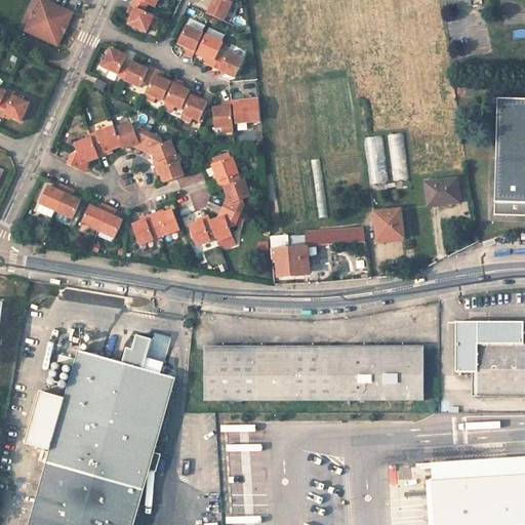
[(54,4),(46,0),(38,0),(25,30),(39,37),(40,35),(38,34),(36,33),(35,32),(34,31),(33,30),(32,28),(32,27),(31,24),(31,23),(32,21),(32,19),(32,18),(35,19),(38,11),(36,10),(36,9),(37,8),(38,7),(40,6),(41,5),(42,4),(44,4),(45,3),(47,3),(48,3),(50,4),(51,4),(53,5),(54,4)]
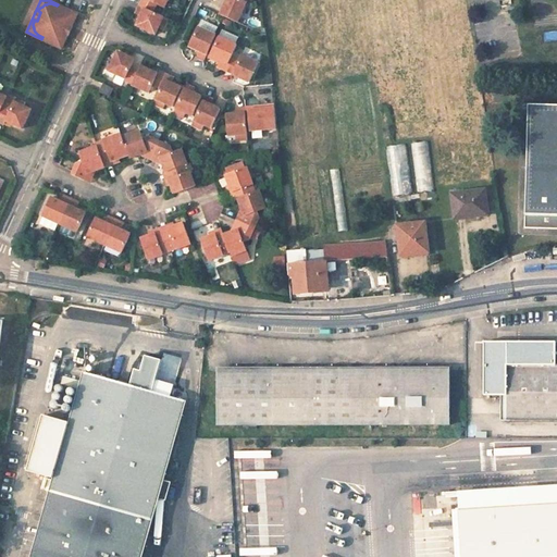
[(140,0),(140,1),(138,5),(152,13),(156,5),(163,9),(166,0),(140,0)]
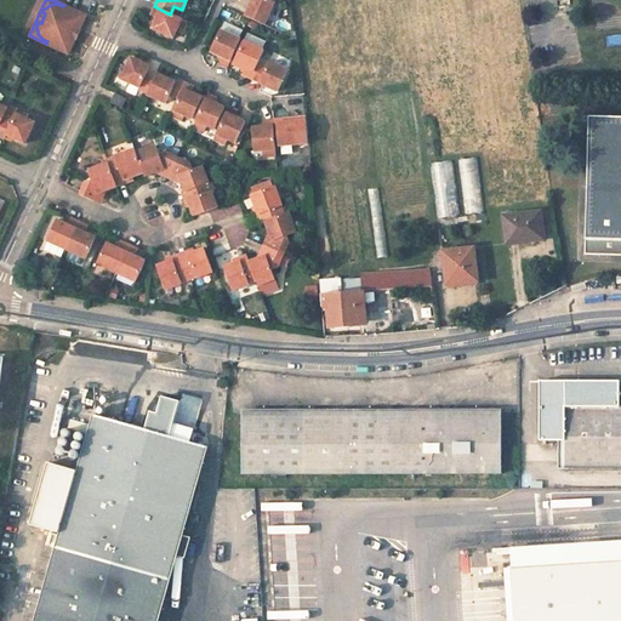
[(251,0),(249,5),(244,18),(248,21),(263,28),(274,5),(266,0),(251,0)]
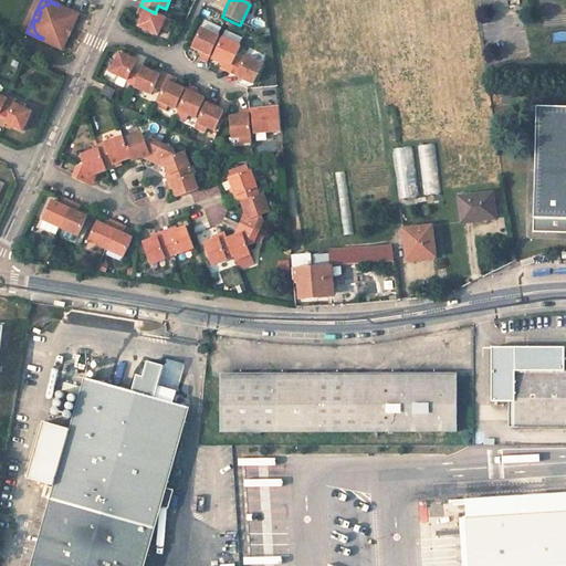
[(75,14),(76,12),(59,4),(58,6),(55,4),(54,4),(52,3),(51,3),(49,3),(48,4),(45,4),(44,6),(43,7),(41,8),(40,9),(39,10),(39,11),(41,12),(38,21),(34,20),(34,21),(34,22),(33,24),(33,25),(34,29),(34,30),(35,32),(37,33),(38,34),(39,35),(41,37),(43,38),(42,40),(60,48),(61,46),(62,44),(62,42),(62,40),(62,37),(61,34),(60,32),(59,31),(63,22),(64,22),(66,21),(69,21),(71,20),(73,18),(74,17),(75,14)]
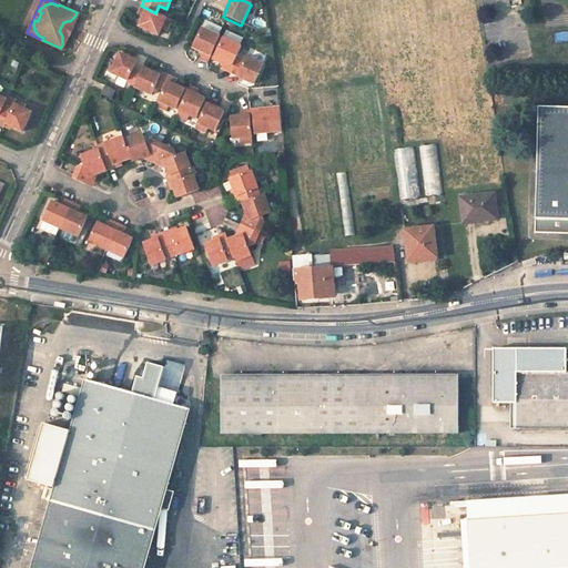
[(138,27),(158,36),(161,29),(168,32),(172,21),(155,13),(141,6),(140,10),(138,14),(142,17),(138,27)]
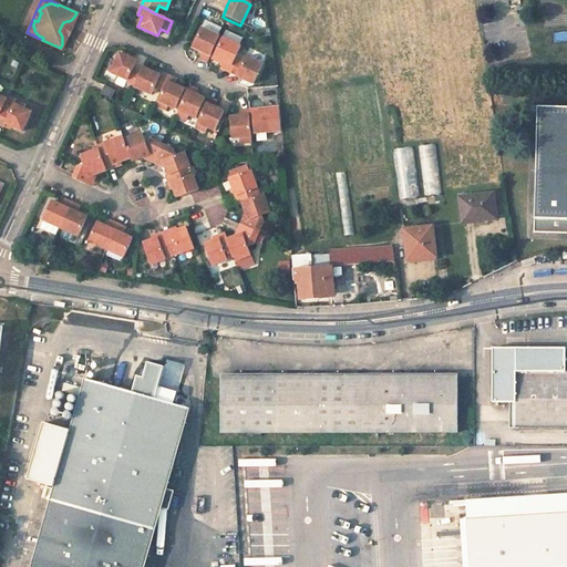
[(79,13),(76,12),(75,14),(74,17),(73,18),(71,20),(69,21),(66,21),(64,22),(63,22),(59,31),(60,32),(61,34),(62,37),(62,40),(62,42),(62,44),(61,47),(60,48),(62,49),(71,31),(79,13)]
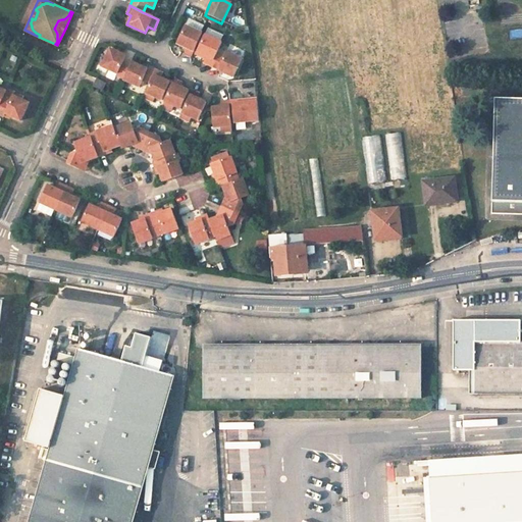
[(180,47),(186,49),(183,55),(190,58),(191,54),(192,52),(193,50),(201,35),(184,27),(175,44),(180,47)]
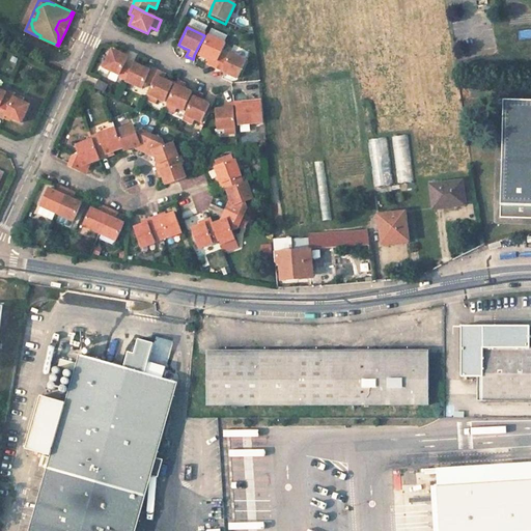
[(203,57),(207,59),(205,65),(212,68),(219,54),(223,45),(206,36),(199,52),(198,54),(198,55),(203,57)]
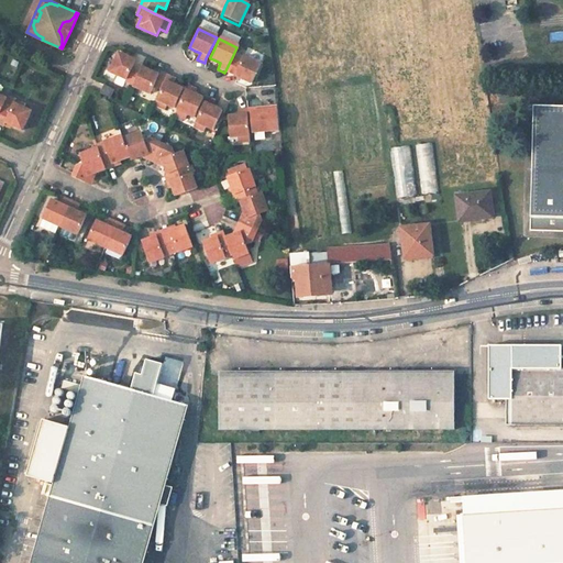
[(110,72),(127,79),(124,83),(132,86),(140,72),(132,67),(135,61),(127,56),(119,53),(110,72)]
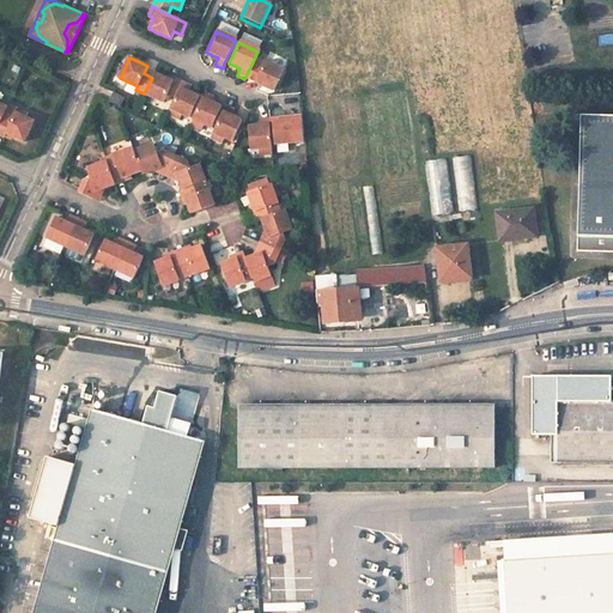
[(263,87),(272,92),(281,72),(263,64),(262,67),(253,62),(244,79),(263,87)]
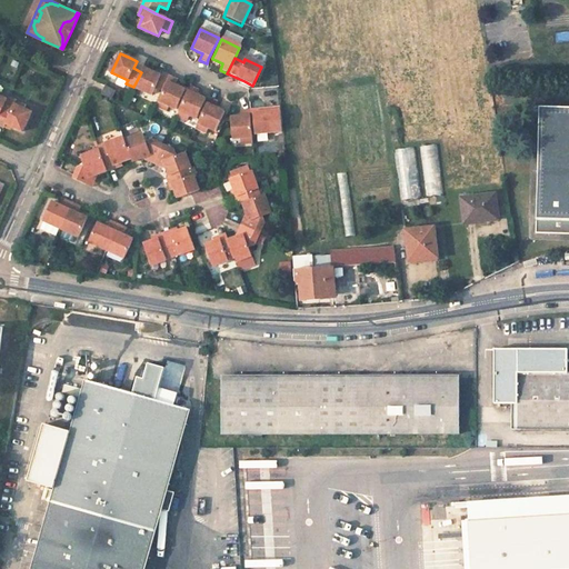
[(141,72),(133,87),(151,96),(155,88),(162,91),(169,77),(161,72),(160,75),(152,71),(143,67),(141,72)]
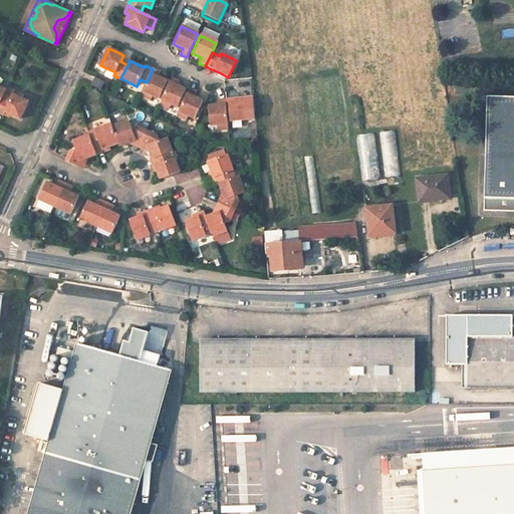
[(147,82),(140,96),(151,101),(154,96),(159,98),(167,83),(167,81),(164,79),(159,77),(162,73),(153,69),(147,82)]
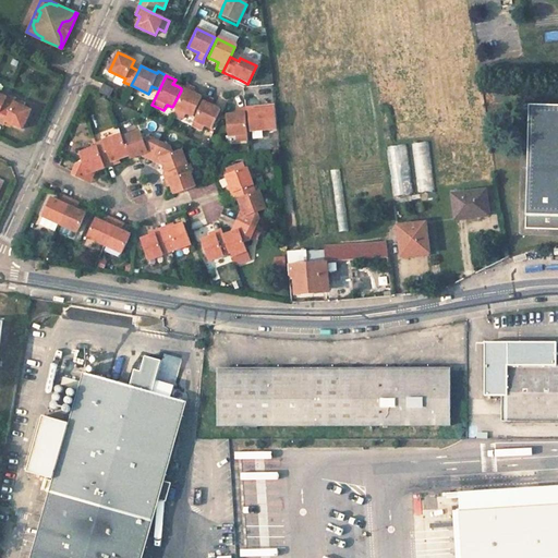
[(105,84),(99,93),(110,98),(114,89),(105,84)]
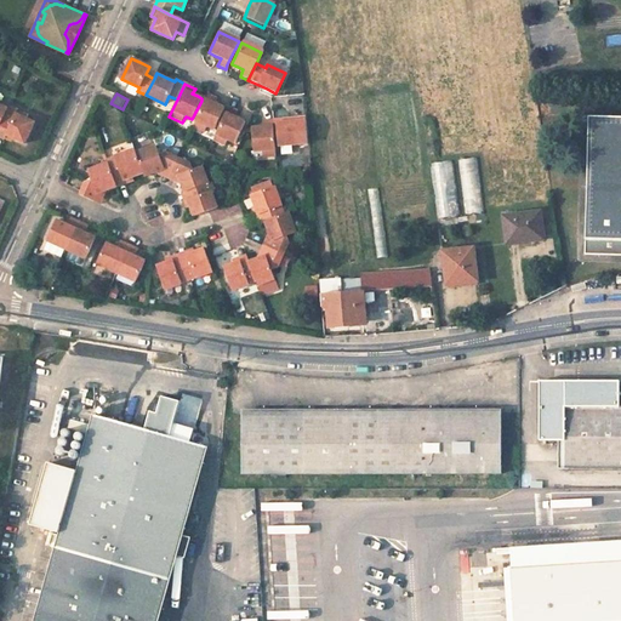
[(203,102),(192,127),(204,134),(206,127),(215,131),(223,112),(224,109),(214,103),(215,101),(216,98),(211,96),(206,93),(205,97),(203,102)]
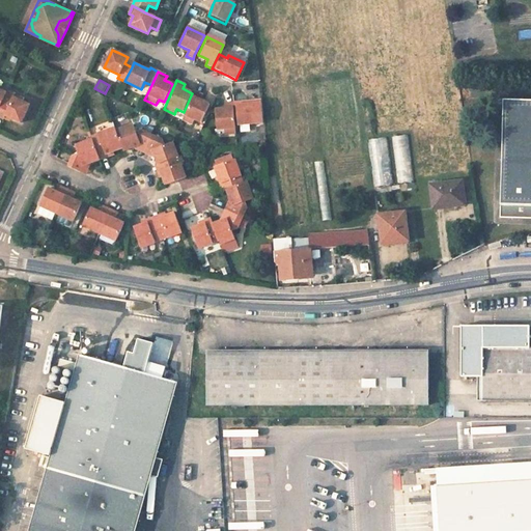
[(193,96),(183,118),(193,122),(195,117),(201,120),(206,111),(208,108),(211,103),(202,99),(205,93),(201,91),(196,89),(195,92),(193,96)]
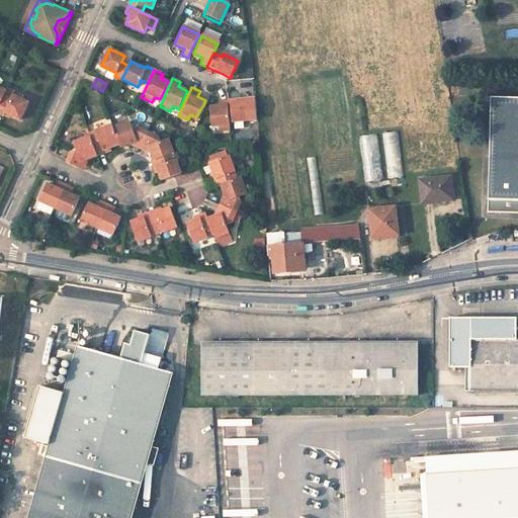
[(6,111),(22,119),(30,101),(15,94),(16,91),(8,88),(7,90),(0,105),(0,112),(1,113),(5,114),(6,111)]
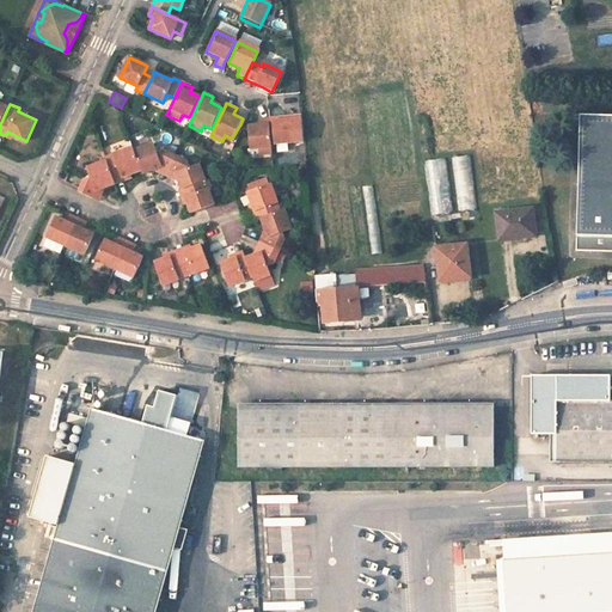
[(611,114),(579,114),(577,144),(574,230),(574,250),(611,251),(611,114)]
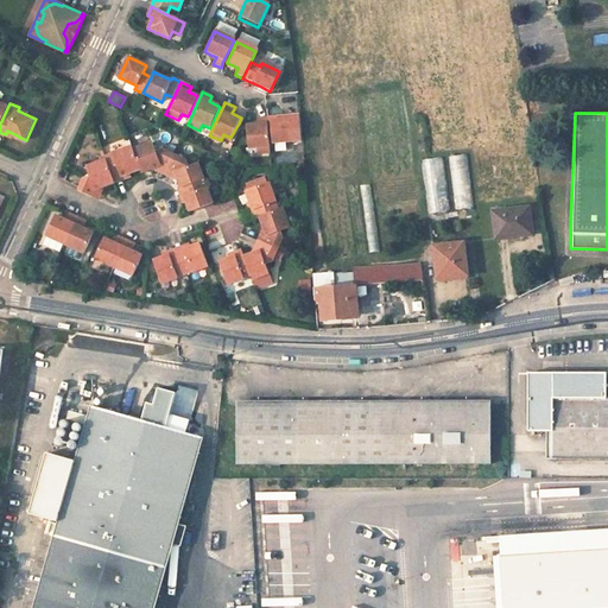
[(272,144),(292,143),(291,133),(301,133),(299,115),(291,116),(291,120),(271,121),(271,124),(272,144)]
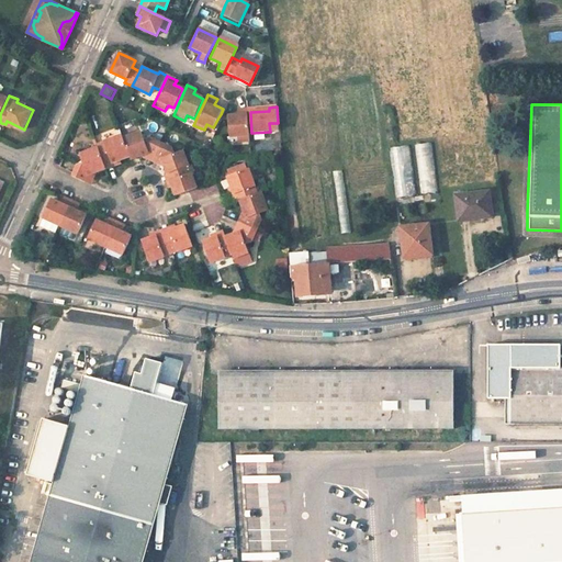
[(227,122),(228,137),(237,137),(237,144),(248,143),(246,115),(246,110),(242,110),(238,110),(238,116),(227,117),(227,122)]
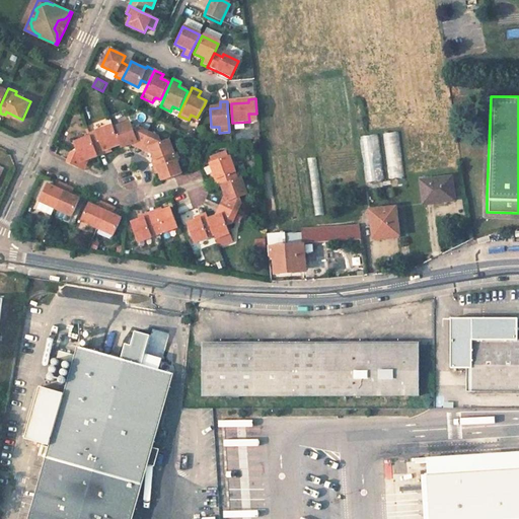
[(130,122),(113,128),(120,145),(120,147),(130,143),(136,141),(143,144),(149,132),(140,128),(134,130),(130,122)]
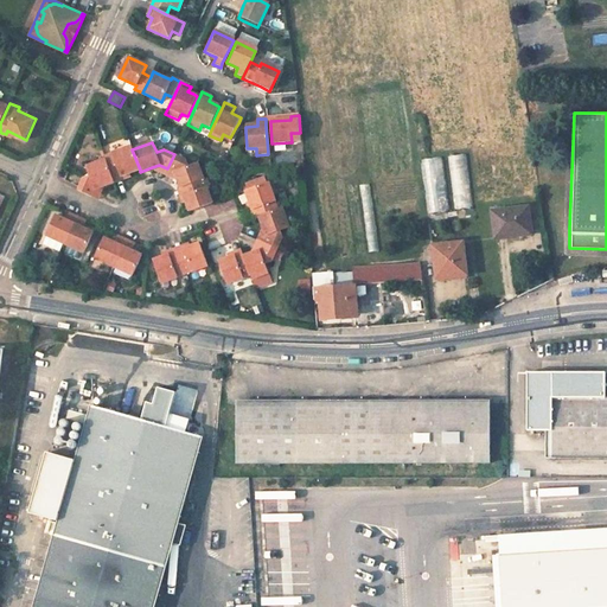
[(131,146),(104,157),(106,160),(113,179),(127,174),(140,170),(132,149),(131,146)]
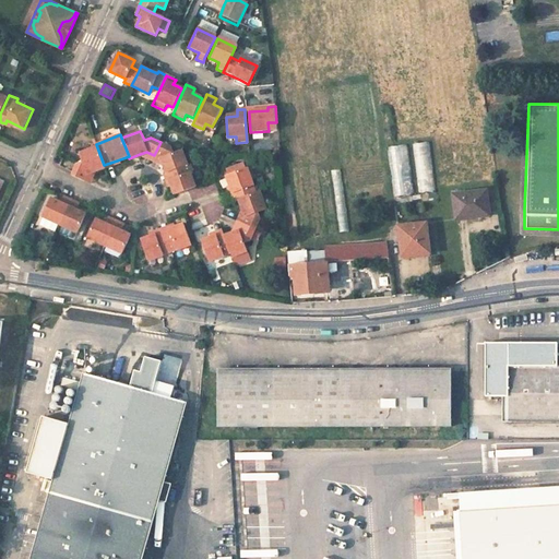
[(170,146),(161,142),(154,155),(162,158),(165,166),(167,173),(174,170),(188,165),(182,151),(173,155),(170,146)]
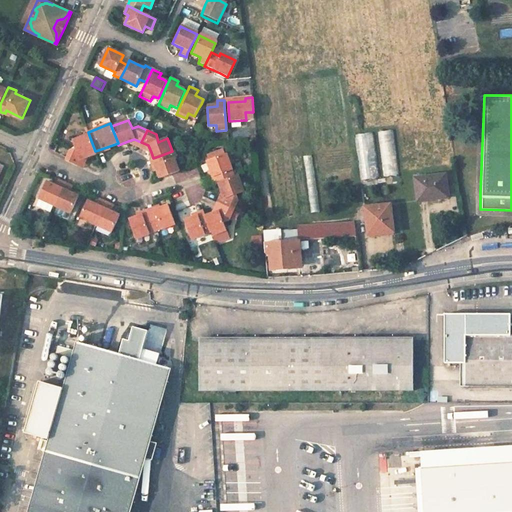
[(382,176),(397,176),(395,131),(380,132),(382,176)]
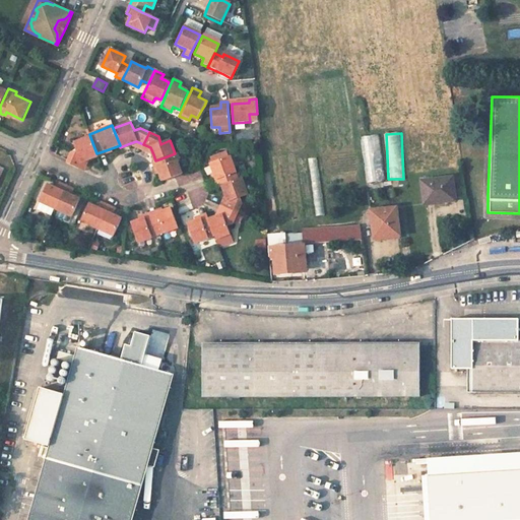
[(365,136),(367,183),(383,182),(381,135),(365,136)]
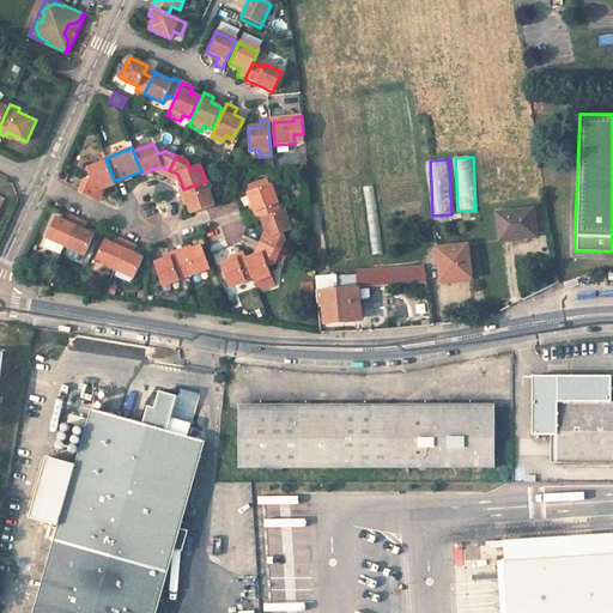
[(90,177),(83,180),(78,192),(93,199),(97,192),(103,189),(115,184),(114,181),(107,162),(86,169),(90,177)]
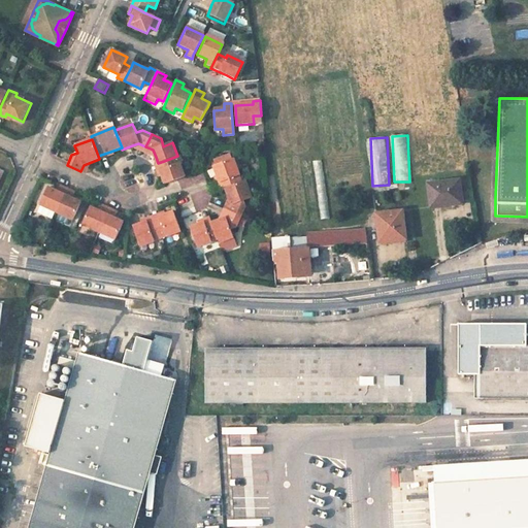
[(153,150),(145,146),(143,152),(151,155),(156,157),(153,150)]
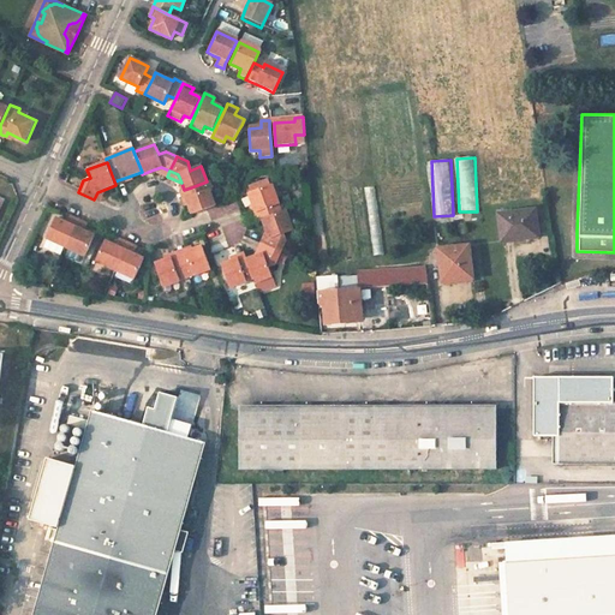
[(207,181),(191,187),(193,195),(186,197),(189,202),(193,216),(216,208),(209,191),(214,189),(210,180),(207,181)]
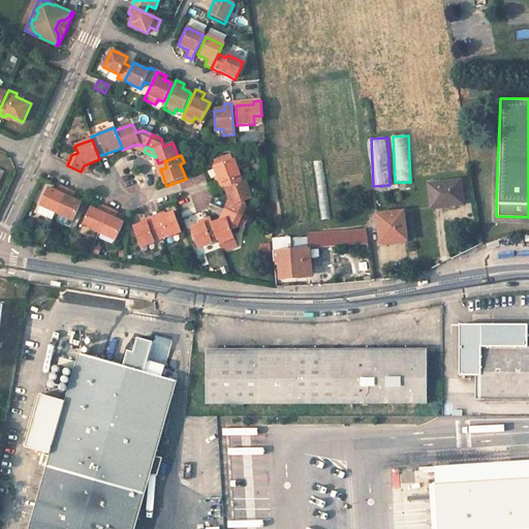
[(234,159),(213,167),(220,185),(222,190),(225,189),(242,183),(234,159)]
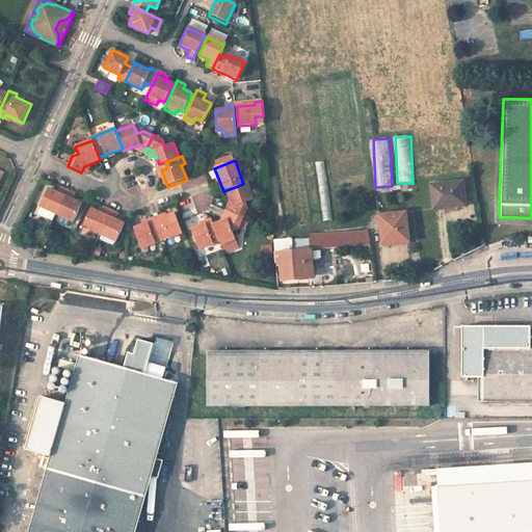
[(84,166),(81,173),(85,175),(87,170),(89,164),(84,166)]
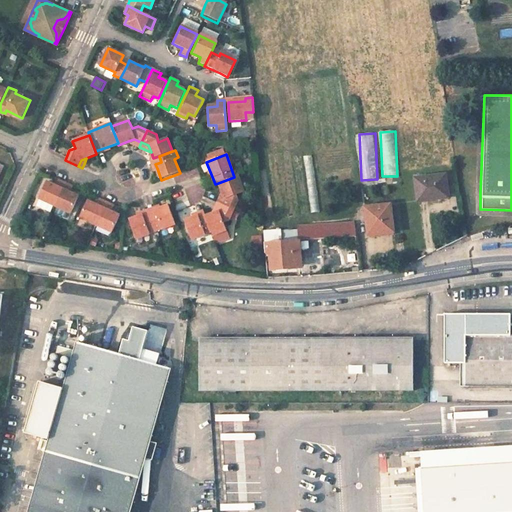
[(442,167),(411,172),(414,195),(445,190),(442,167)]
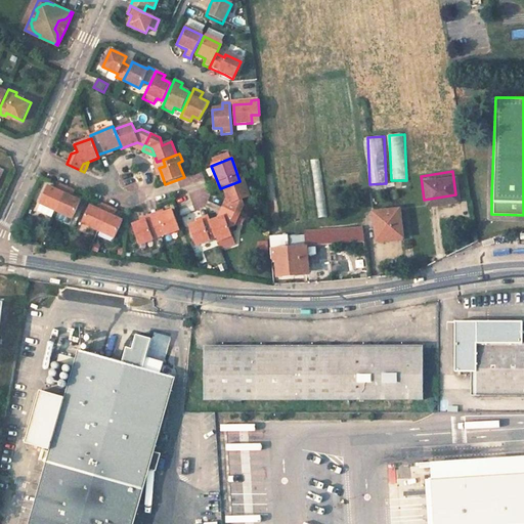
[(239,181),(223,187),(225,195),(228,204),(226,210),(238,215),(243,206),(241,201),(249,198),(243,180),(239,181)]
